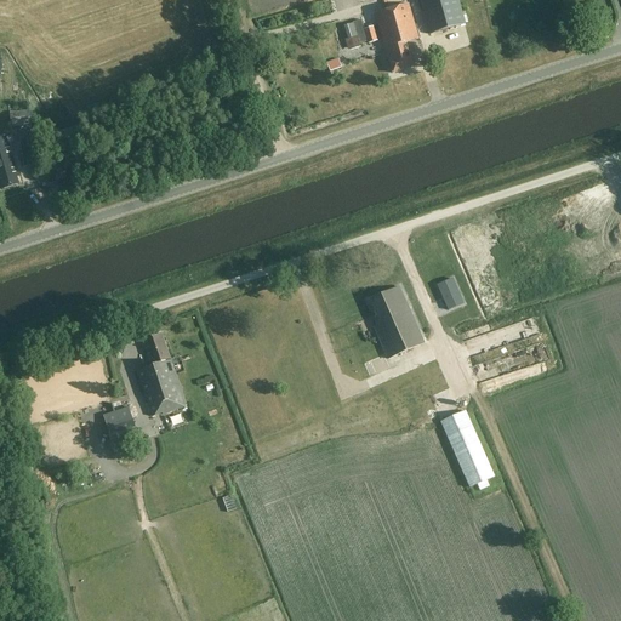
[(465,26),(457,0),(419,0),(429,35),(465,26)]
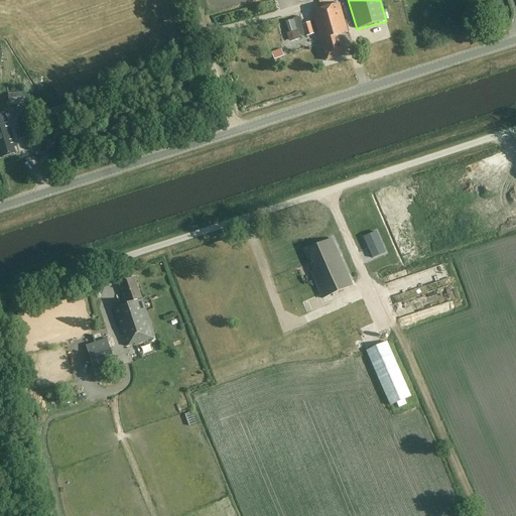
[(339,3),(321,8),(324,15),(323,15),(336,58),(345,55),(339,35),(347,32),(339,3)]
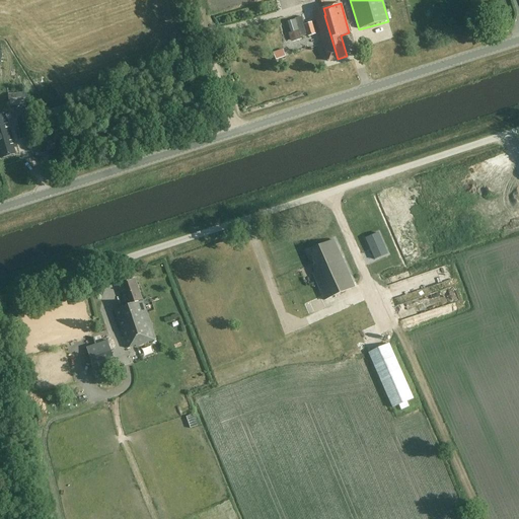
[(325,15),(323,8),(313,11),(327,62),(338,59),(324,15),(325,15)]
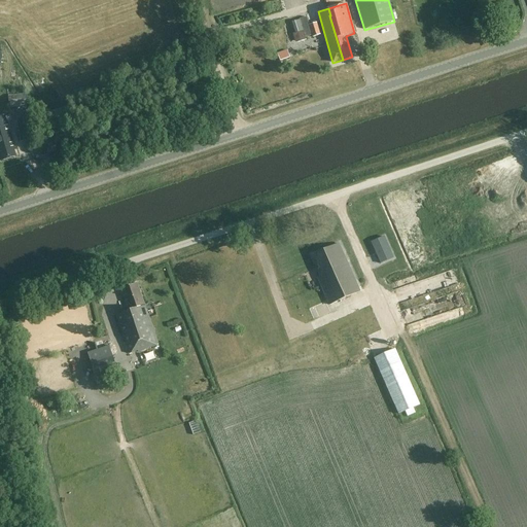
[(44,77),(26,78),(27,91),(45,90),(44,77)]
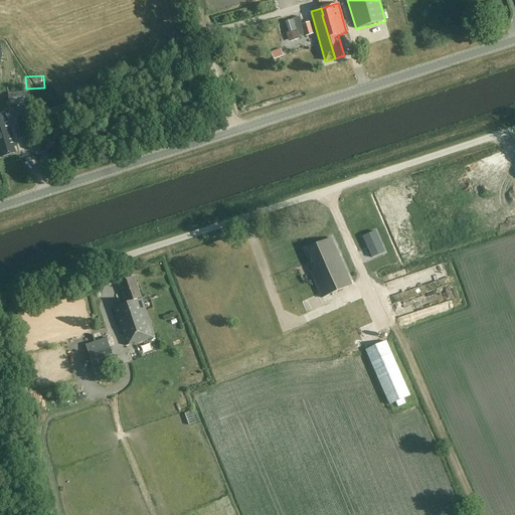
[(28,104),(27,93),(8,95),(9,106),(28,104)]
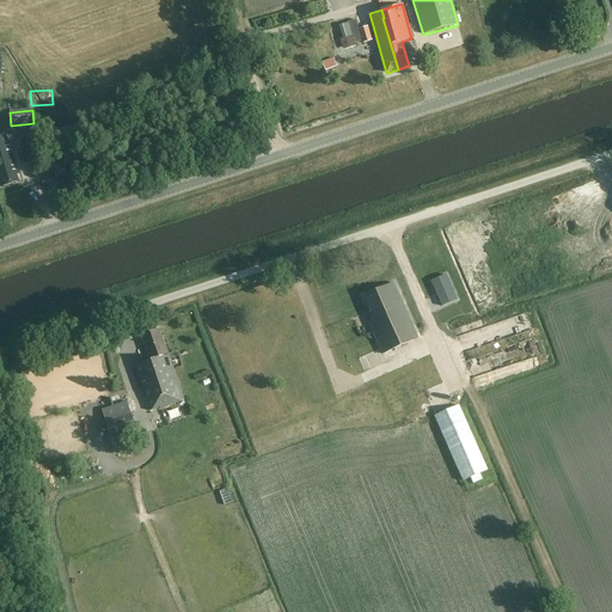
[(14,166),(5,135),(0,136),(0,185),(0,187),(18,182),(13,166),(14,166)]
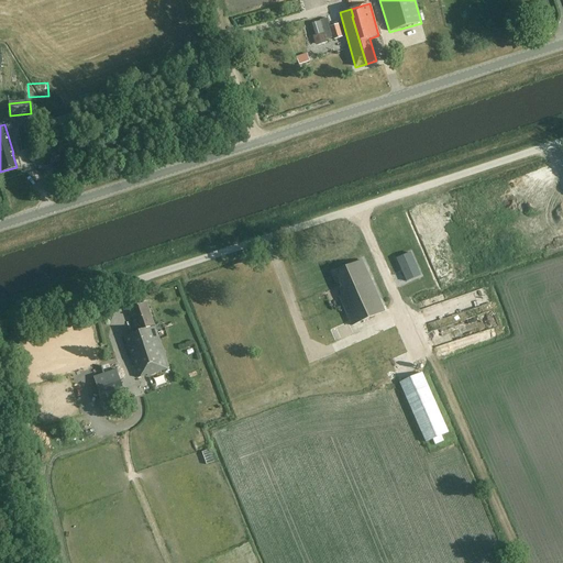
[(385,311),(362,261),(334,273),(341,288),(338,289),(341,297),(339,298),(352,327),(385,311)]
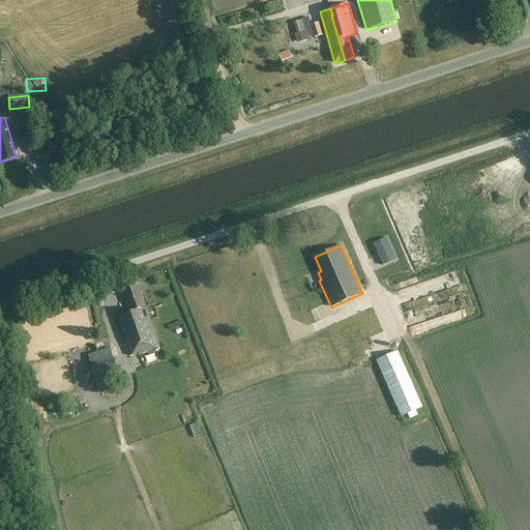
[(379,245),(365,252),(370,262),(375,272),(388,267),(379,245)]
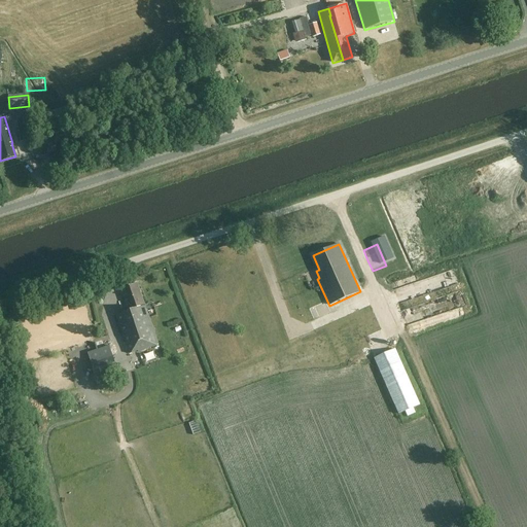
[(145,307),(137,283),(121,288),(129,312),(117,315),(129,352),(138,349),(139,351),(157,344),(145,307)]
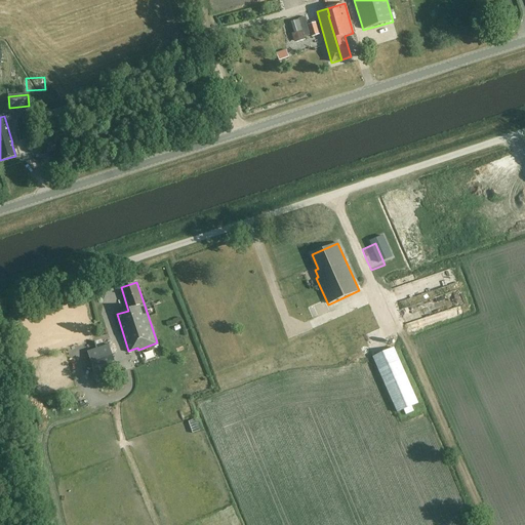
[(412,321),(421,318),(418,312),(410,315),(412,321)]
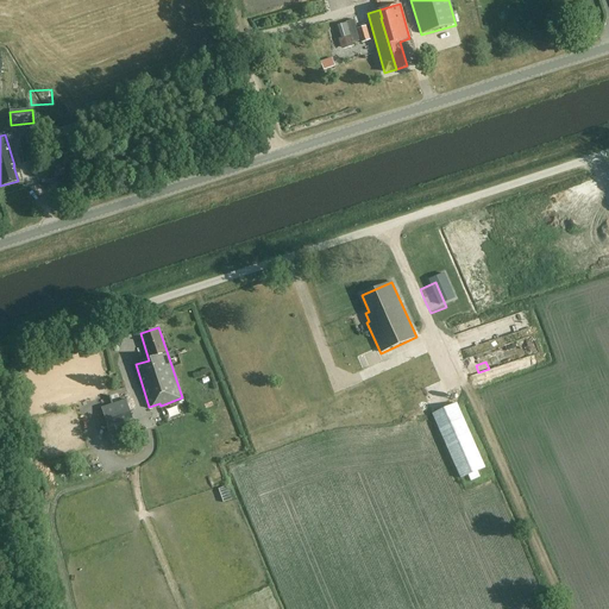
[(140,441),(126,400),(101,408),(114,450),(140,441)]
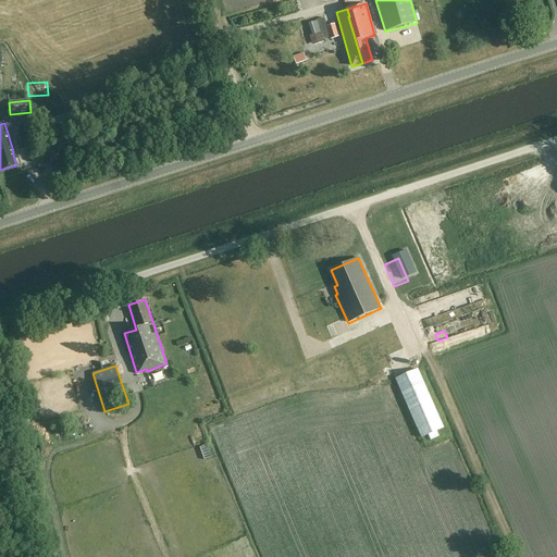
[(444,429),(418,370),(395,380),(421,438),(429,435),(431,441),(440,437),(436,432),(444,429)]
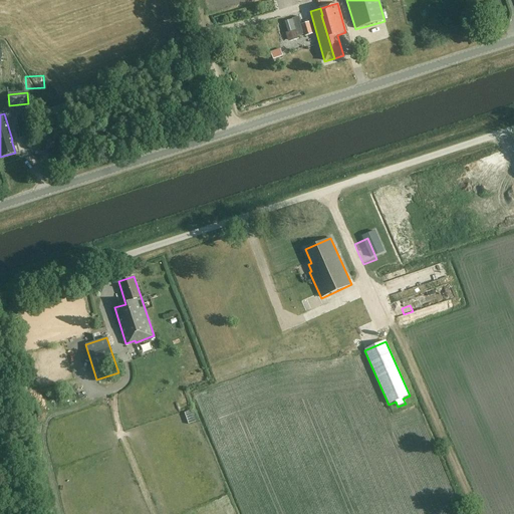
[(153,342),(144,343),(144,351),(153,351),(153,342)]
